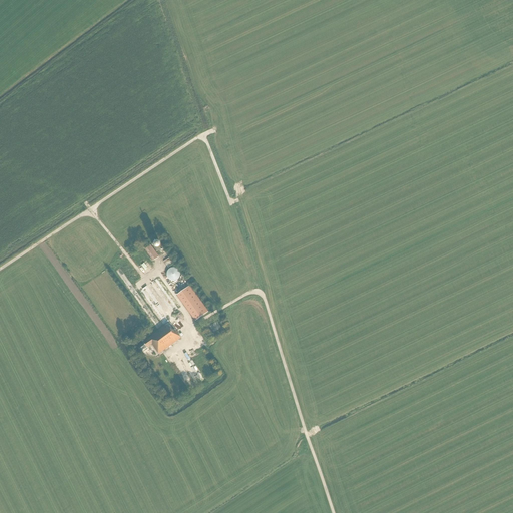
[(145,249),(152,261),(158,257),(150,245),(145,249)]
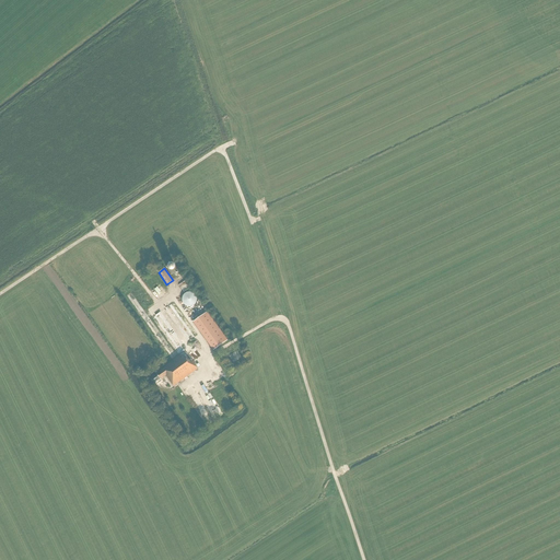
[(182,300),(183,301),(183,302),(183,303),(184,304),(185,305),(186,306),(187,306),(188,307),(190,307),(191,306),(193,306),(194,305),(195,304),(196,303),(196,302),(197,301),(197,300),(197,299),(196,298),(196,296),(195,295),(194,294),(193,293),(191,293),(190,292),(189,292),(187,293),(186,293),(185,294),(184,294),(183,295),(183,298),(183,299),(182,300)]
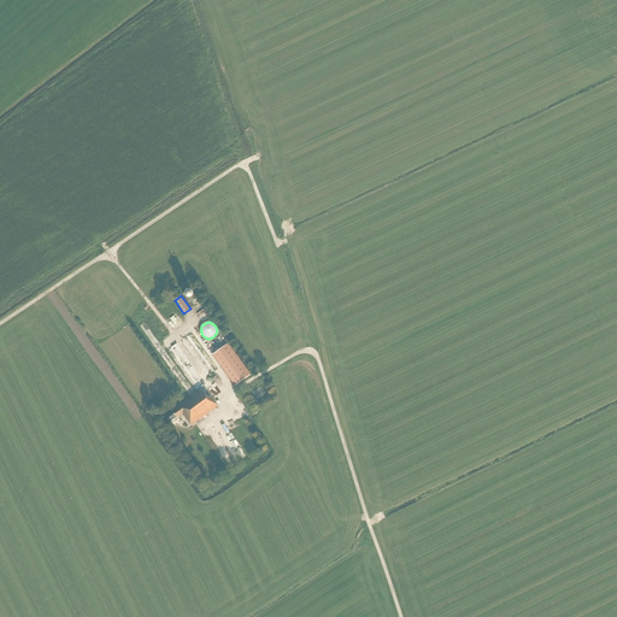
[(191,334),(166,351),(193,387),(198,393),(181,405),(181,406),(165,417),(170,424),(182,415),(191,425),(217,406),(213,401),(215,401),(212,398),(216,395),(210,387),(206,391),(205,388),(200,382),(217,370),(191,334)]
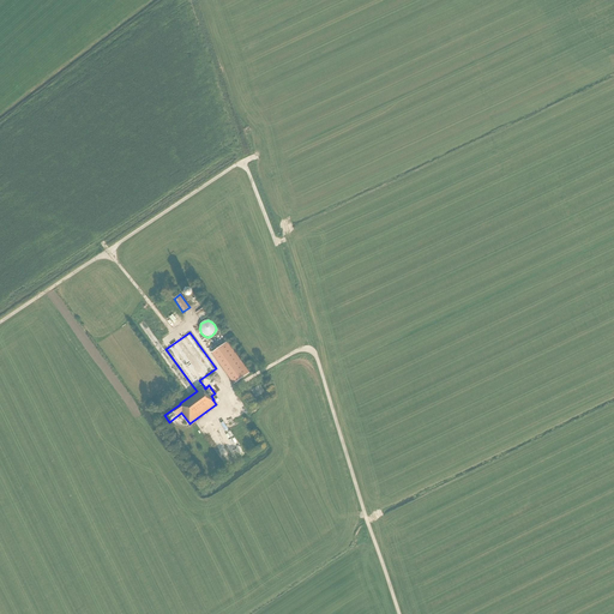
[(227,342),(211,354),(234,385),(250,373),(227,342)]
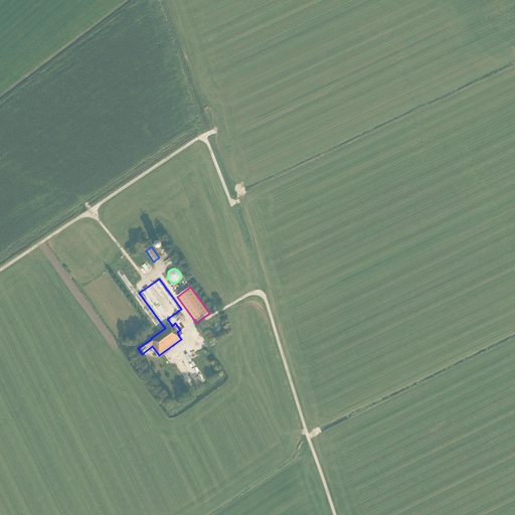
[(222,330),(218,322),(210,327),(214,334),(222,330)]
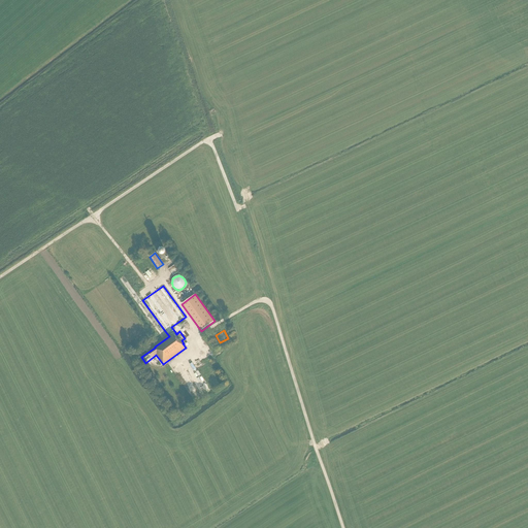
[(212,391),(206,381),(205,382),(200,372),(193,376),(204,396),(212,391)]
